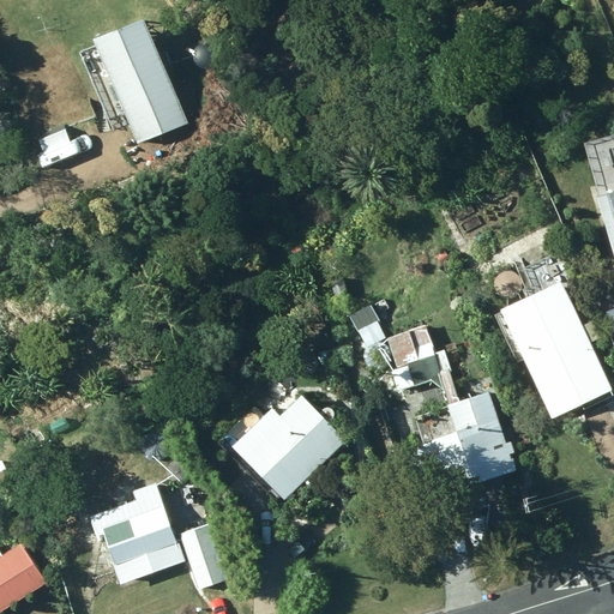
[(187,125),(149,26),(102,46),(140,144),(187,125)]
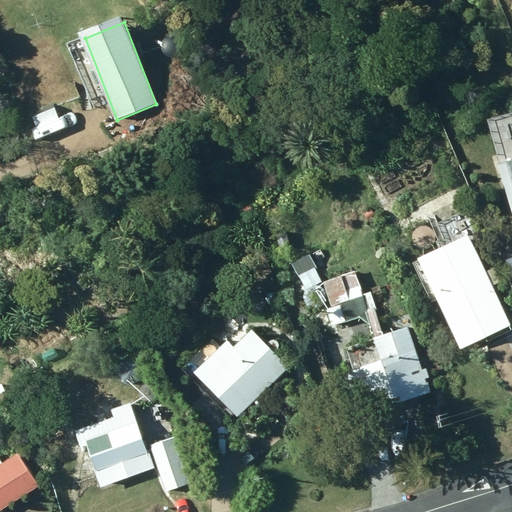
[(401,175),(410,170),(403,159),(394,166),(401,175)]
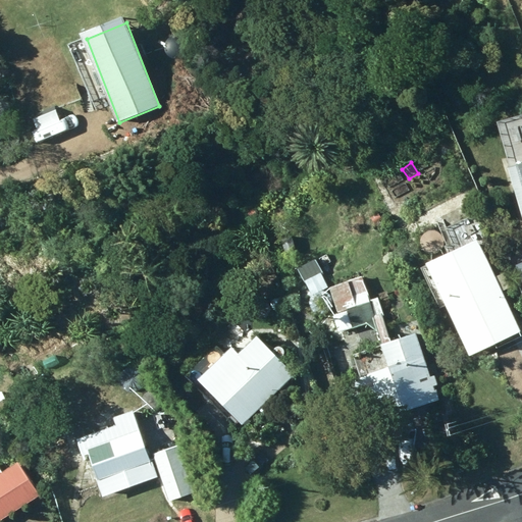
[(521,166),(510,171),(521,211),(521,166)]
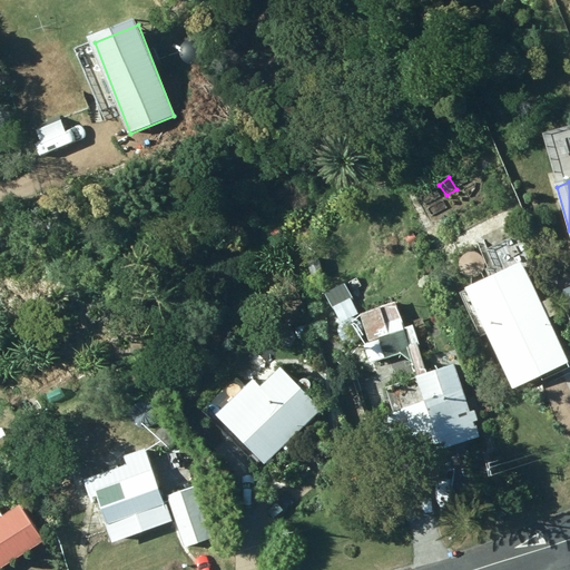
[(298,258),(308,277),(321,269),(310,252),(298,258)]
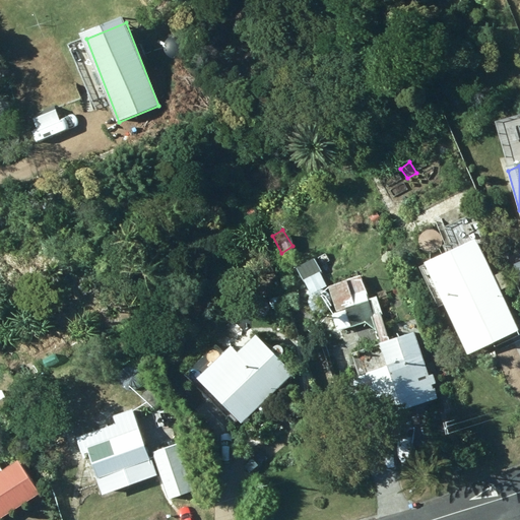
[(424,263),(467,355),(519,331),(501,291),(509,287),(503,273),(495,277),(476,239),(424,263)]
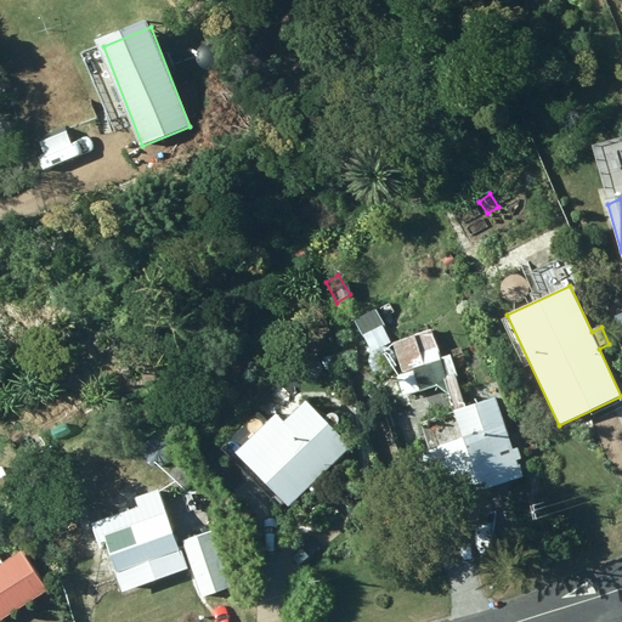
[(373,351),(391,341),(383,326),(385,326),(377,309),(355,321),(373,351)]
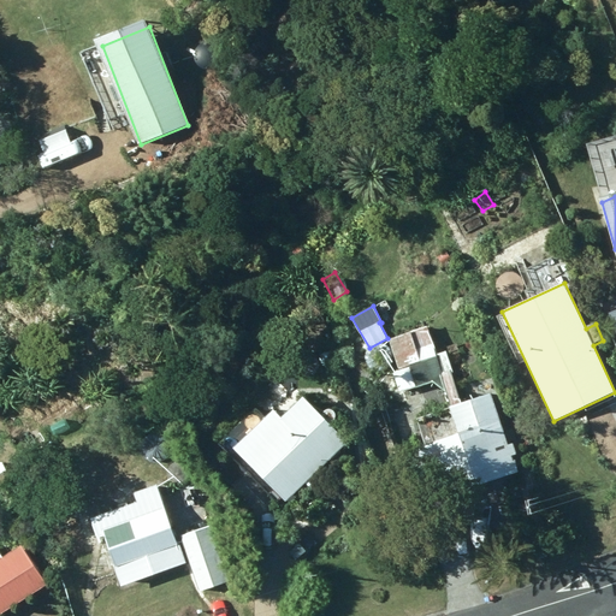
[(508,446),(491,395),(462,404),(451,372),(443,375),(427,327),(388,339),(400,373),(395,374),(401,395),(439,381),(457,434),(436,443),(452,492),(509,474),(507,466),(514,463),(510,456),(516,455),(513,445),(508,446)]
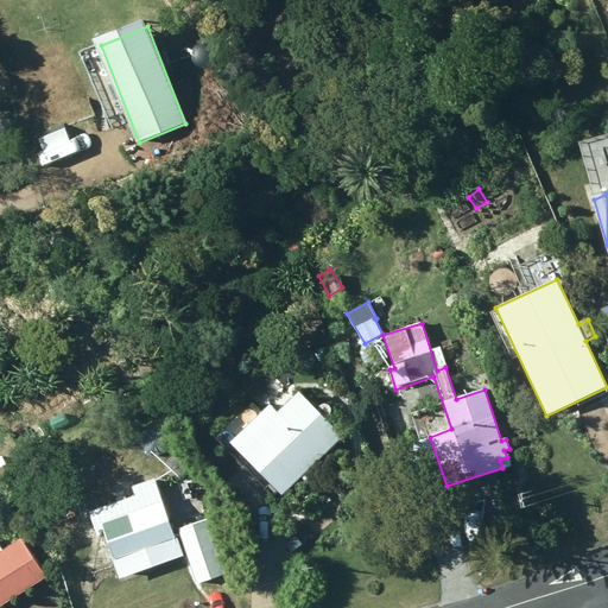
[(317,462),(343,437),(298,392),(277,413),(270,405),(230,444),(284,498),(302,480),(306,485),(323,468),(317,462)]
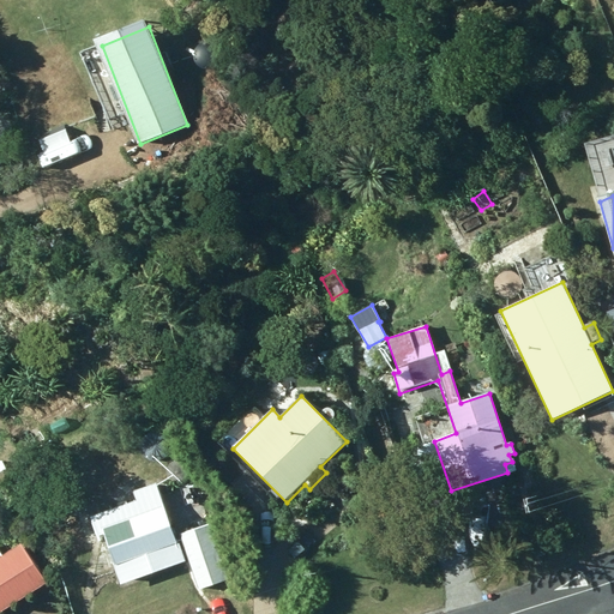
[(385,457),(393,453),(387,441),(380,444),(385,457)]
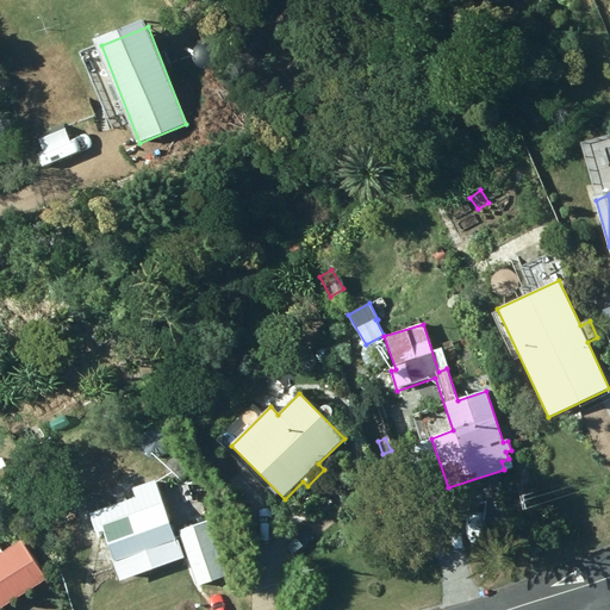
[(251,511),(269,493),(243,466),(225,483),(251,511)]
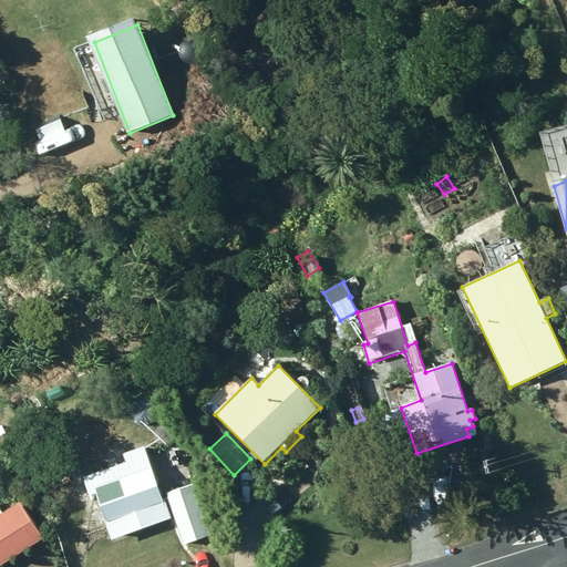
[(95,496),(113,542),(172,518),(144,446),(123,454),(126,463),(84,480),(91,497),(95,496)]
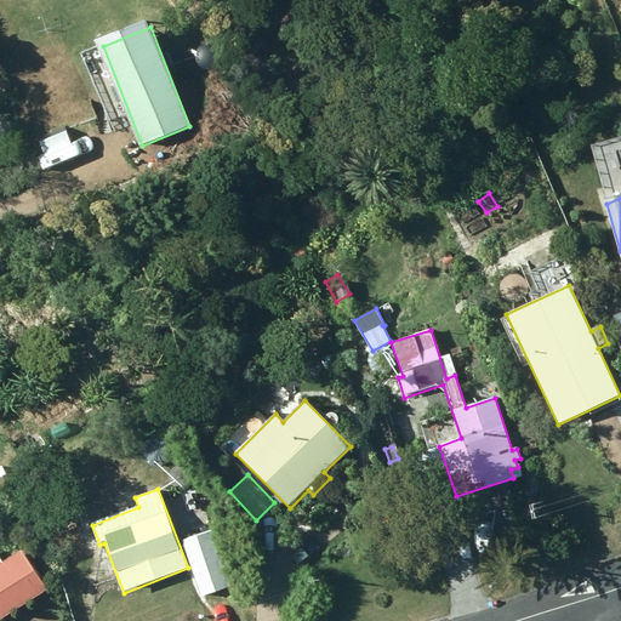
[(182,542),(201,597),(232,586),(212,531),(182,542)]
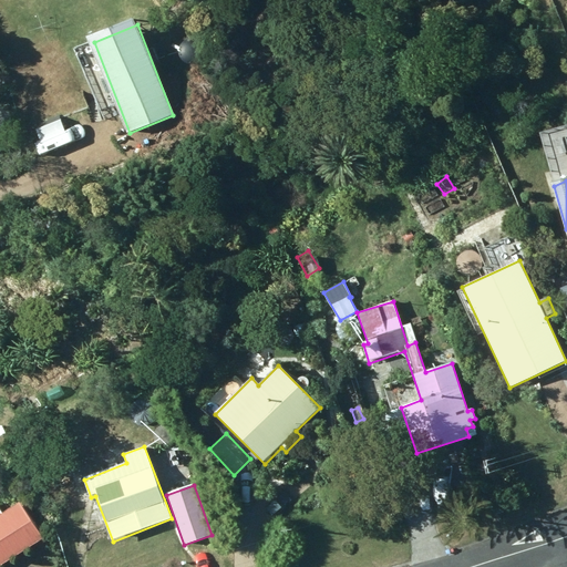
[(0,566),(44,539),(21,503),(0,515),(0,566)]
